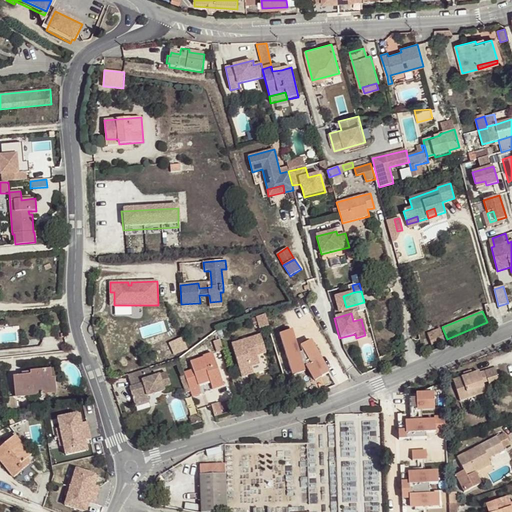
[(269,326),(265,315),(257,318),(260,329),(269,326)]
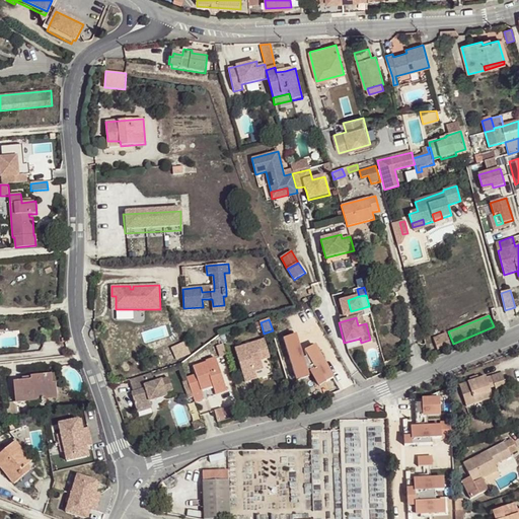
[(437,350),(451,345),(446,332),(433,338),(437,350)]
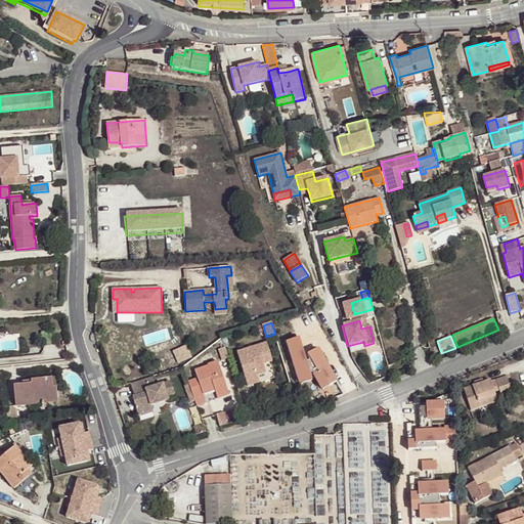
[(236,352),(247,382),(259,378),(258,374),(257,370),(265,367),(263,363),(272,360),(267,342),(236,352)]
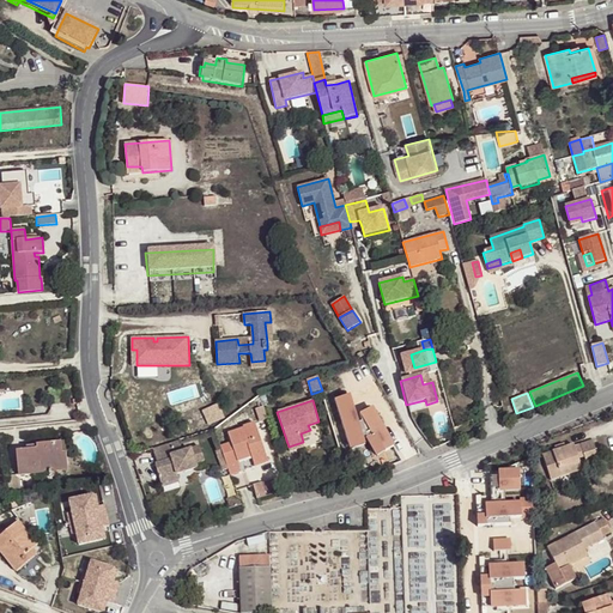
[(212,425),(228,418),(222,404),(205,411),(212,425)]
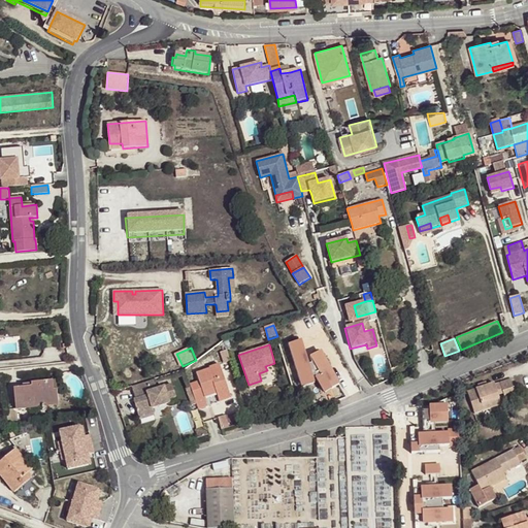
[(197,403),(198,408),(208,405),(205,394),(216,390),(219,398),(231,395),(220,364),(210,367),(210,369),(197,373),(199,381),(191,384),(197,403)]
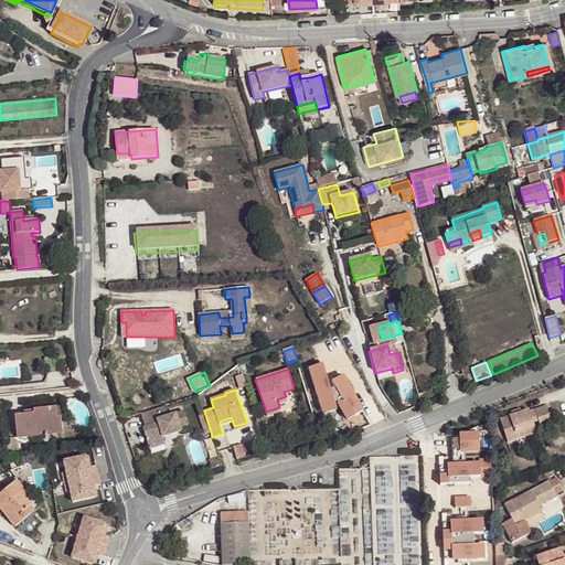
[(500,419),(508,443),(536,433),(533,423),(539,420),(541,428),(553,424),(547,405),(529,412),(528,409),(521,412),(512,415),(500,419)]
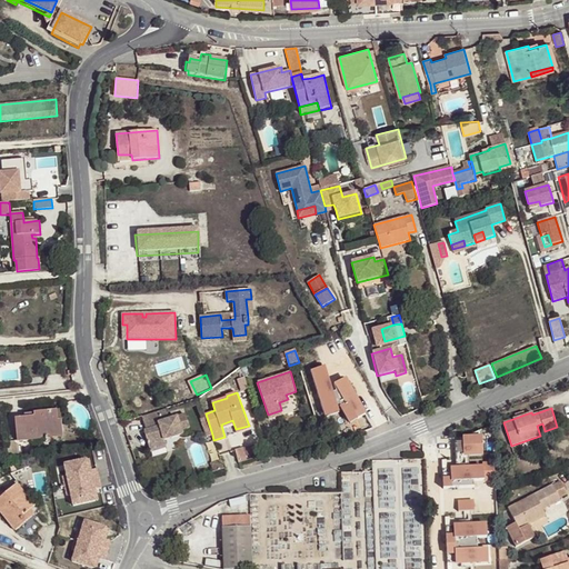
[(169,419),(167,409),(142,417),(146,430),(145,430),(150,451),(165,447),(163,441),(183,435),(182,431),(190,429),(185,413),(169,419)]
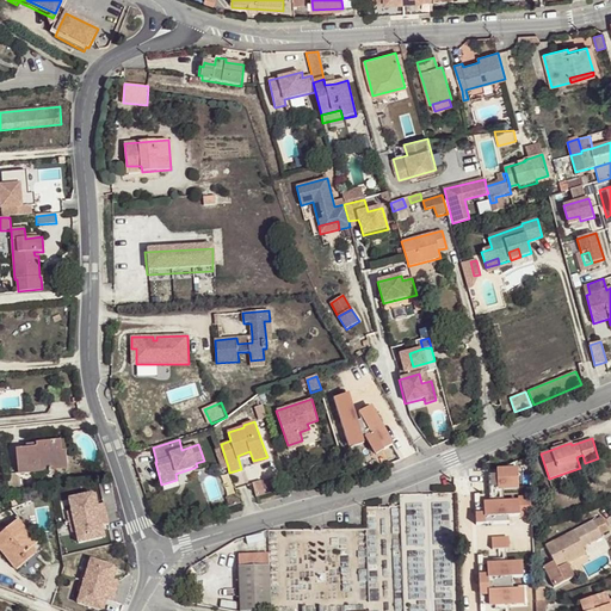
[(26,450),(17,451),(19,474),(67,470),(65,452),(61,454),(61,446),(26,450)]
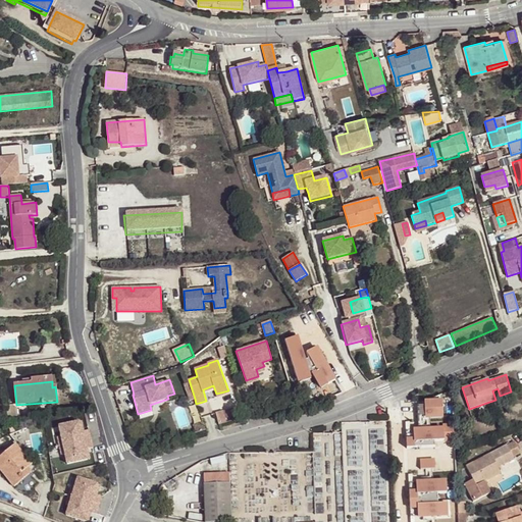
[(190,401),(195,399),(189,382),(184,384),(190,401)]
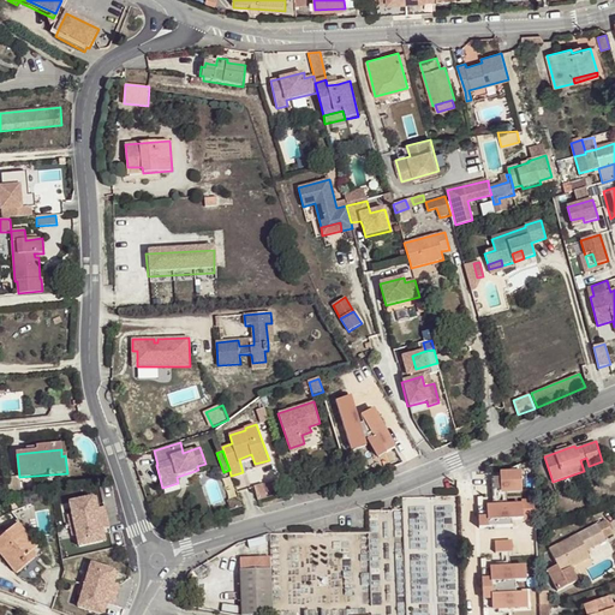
[(509,471),(512,494),(532,493),(531,470),(509,471)]
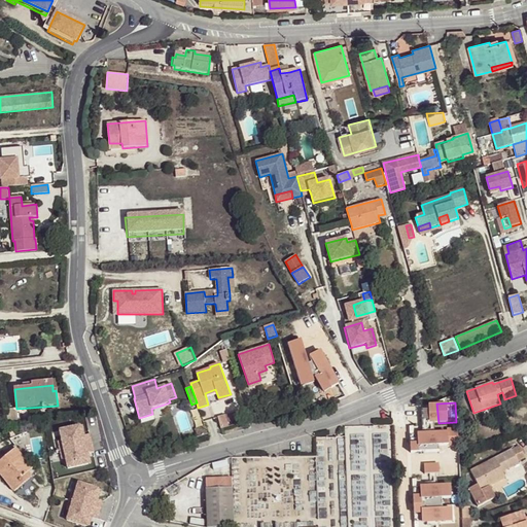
[(424,423),(436,422),(435,403),(422,405),(424,423)]
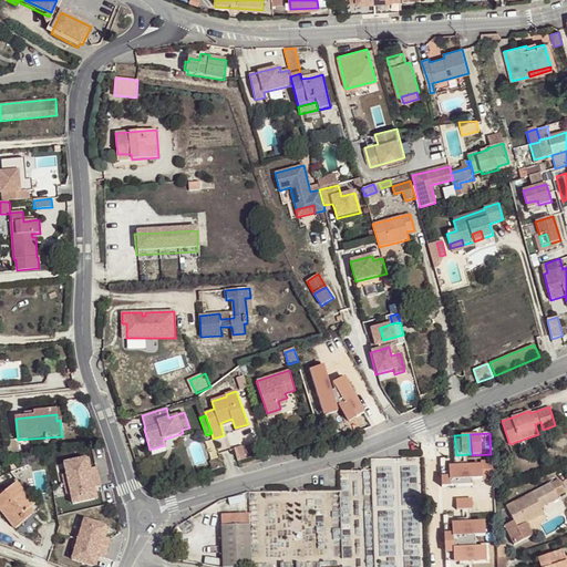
[(237,451),(239,460),(249,457),(247,447),(237,451)]
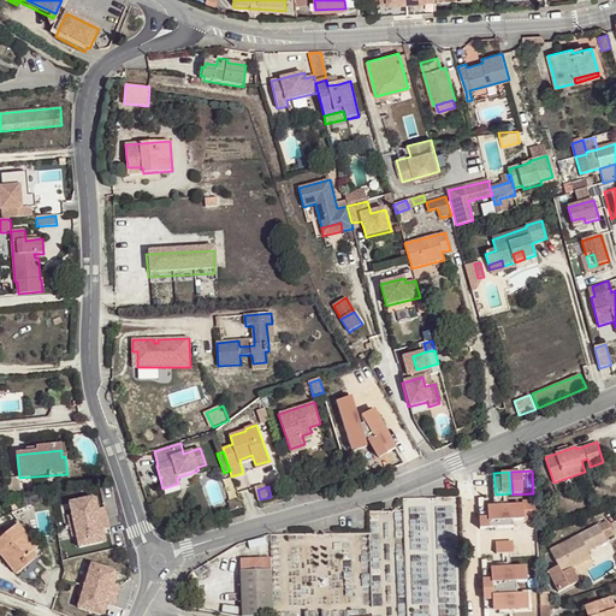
[(460,615),(455,497),(407,498),(407,509),(372,510),(373,540),(406,539),(408,614),(408,615),(460,615)]
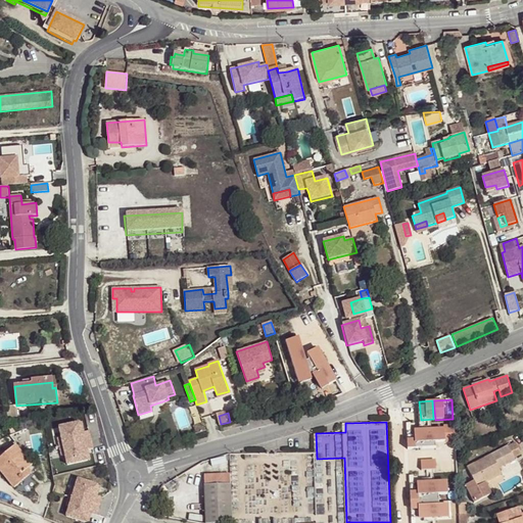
[(59,447),(91,440),(89,431),(84,432),(81,433),(79,423),(59,428),(61,437),(57,438),(59,447)]
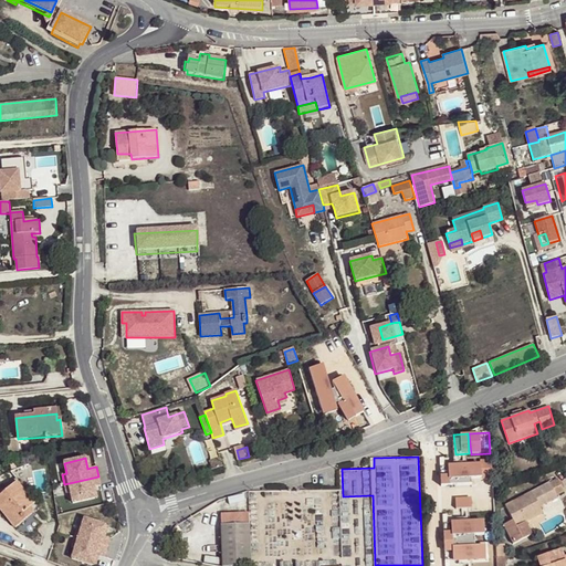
[(490,461),(457,464),(459,483),(491,481),(490,461)]
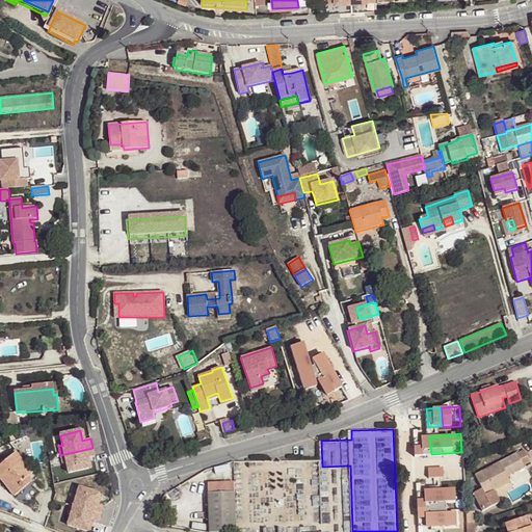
[(415,439),(417,457),(430,455),(428,436),(415,439)]
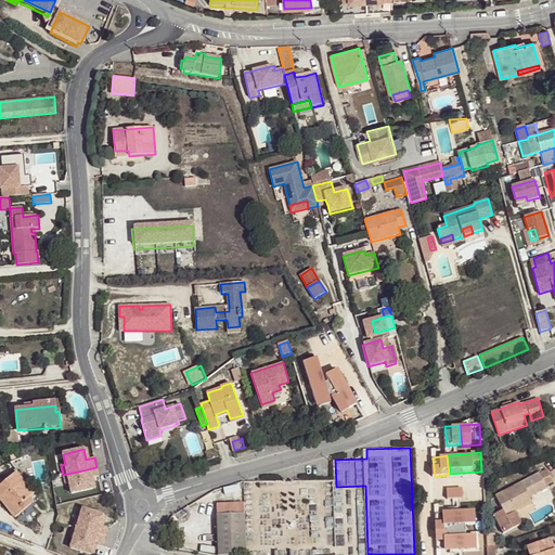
[(99,477),(97,467),(63,475),(65,485),(69,483),(72,493),(92,489),(90,478),(93,478),(99,477)]
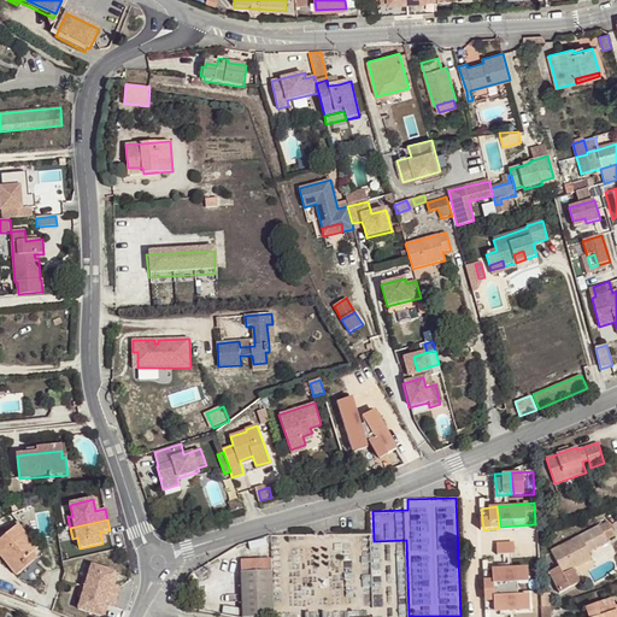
[(592,558),(588,552),(607,542),(606,540),(615,535),(607,522),(551,551),(559,568),(548,573),(559,593),(580,582),(573,569),(592,558)]
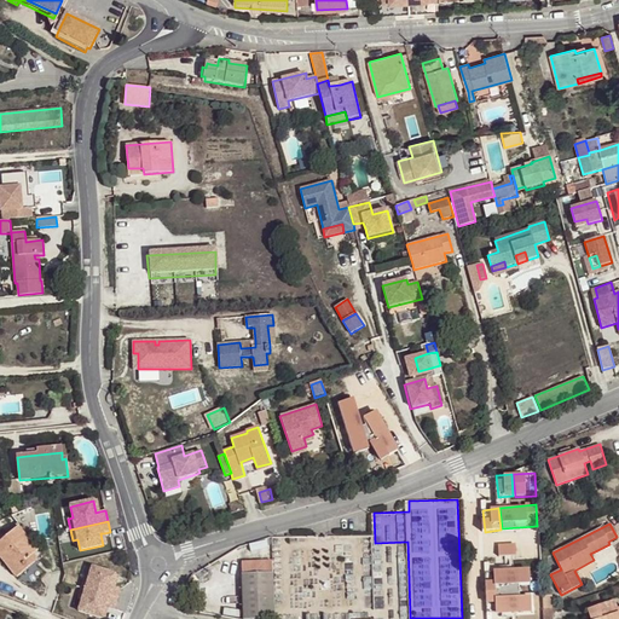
[(33,539),(21,525),(17,527),(29,542),(33,539)]
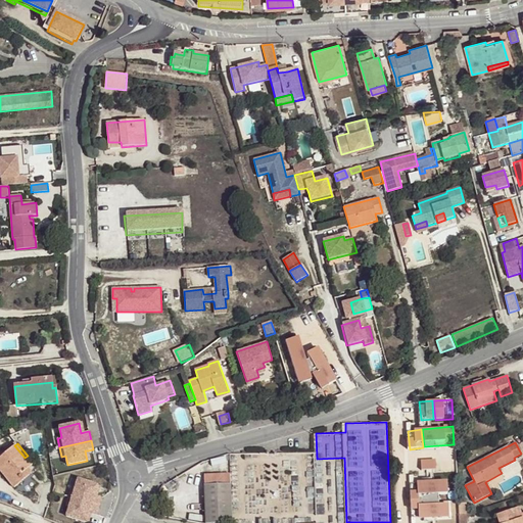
[(35,471),(25,458),(14,445),(0,458),(0,470),(14,488),(20,483),(32,493),(35,490),(36,489),(39,484),(30,476),(35,471)]
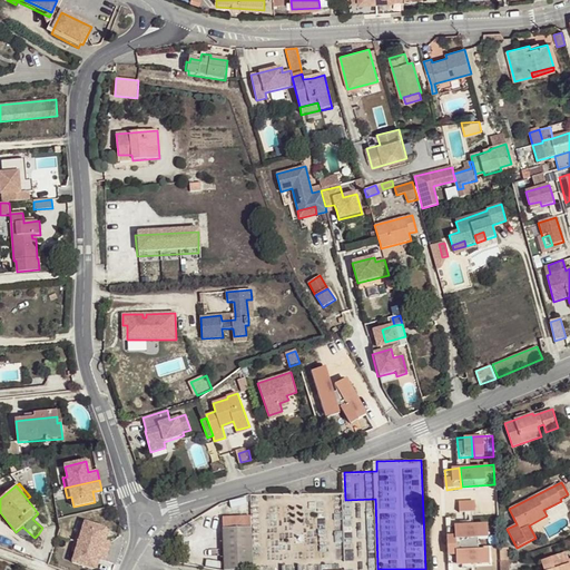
[(463,512),(482,512),(481,501),(463,501),(463,512)]
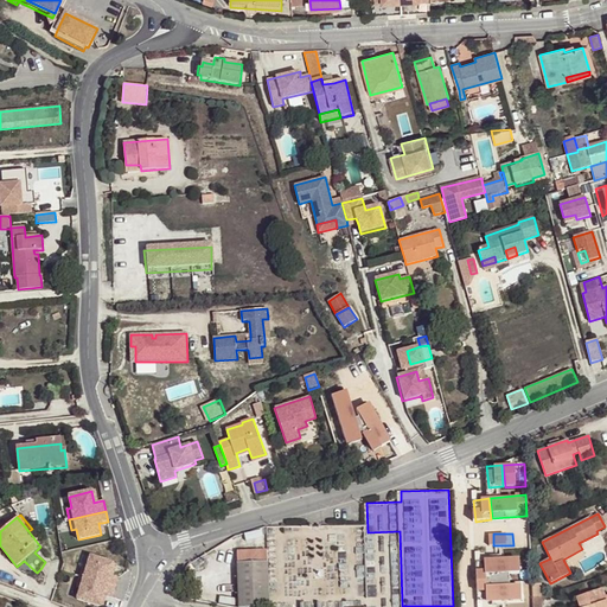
[(238,606),(242,606),(269,606),(267,550),(237,551),(238,606)]
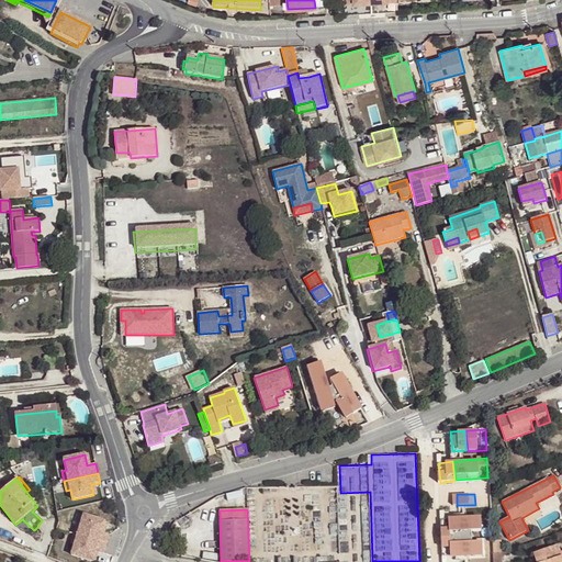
[(74,535),(107,544),(109,535),(104,534),(101,532),(104,523),(83,515),(80,526),(76,525),(74,535)]
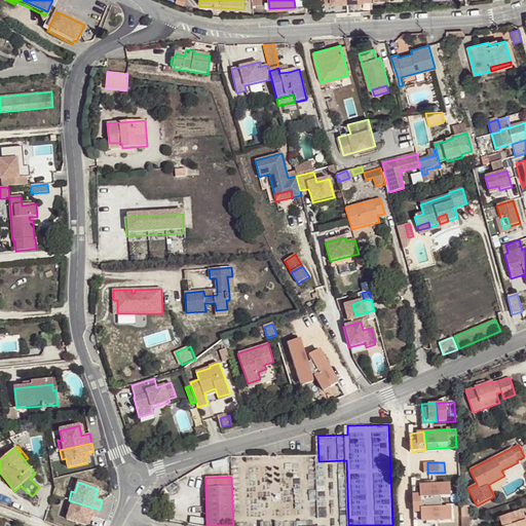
[(420,510),(448,508),(447,497),(458,497),(458,482),(426,484),(426,495),(419,496),(420,510)]
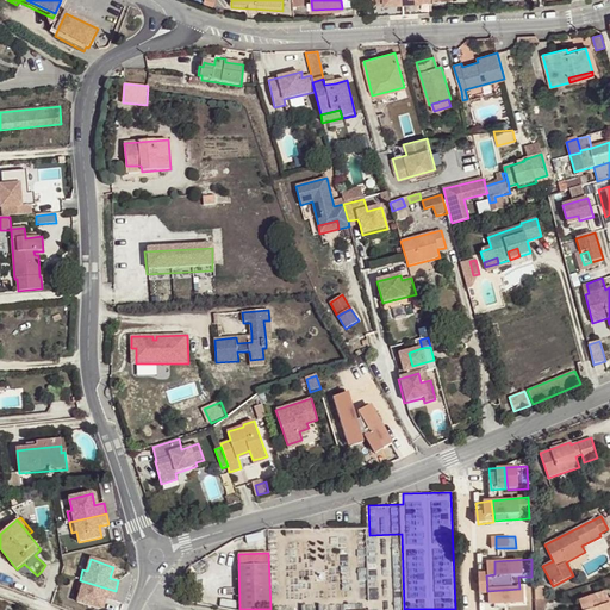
[(112,601),(116,591),(80,580),(76,590),(81,591),(78,603),(100,609),(104,598),(106,599),(112,601)]
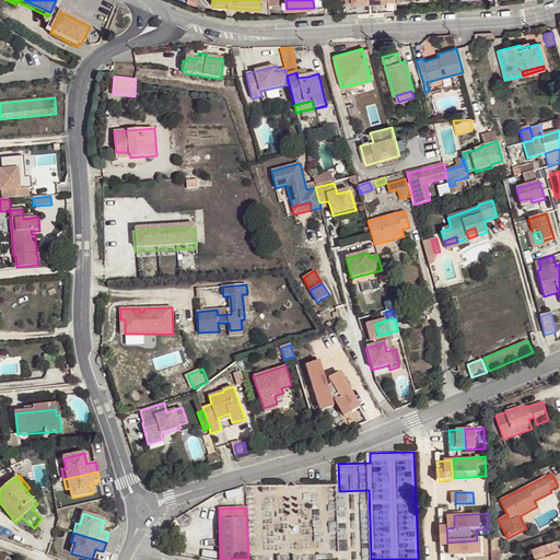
[(489,539),(455,539),(455,556),(489,556),(489,539)]
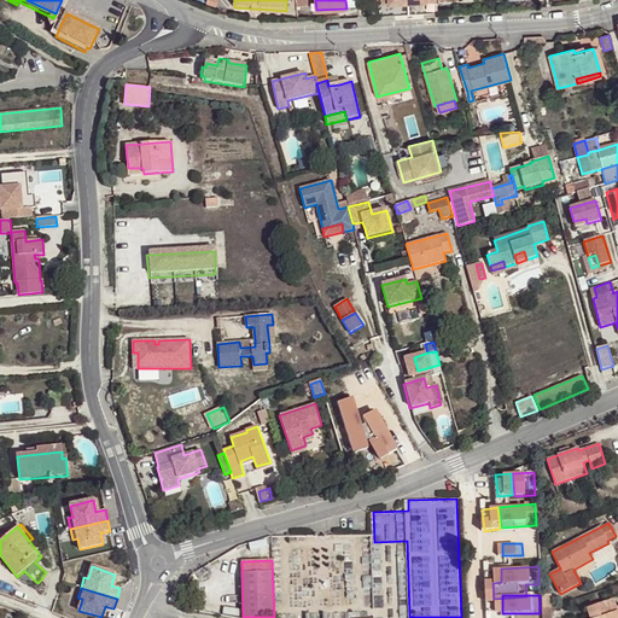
[(542,607),(552,607),(551,595),(541,595),(542,607)]
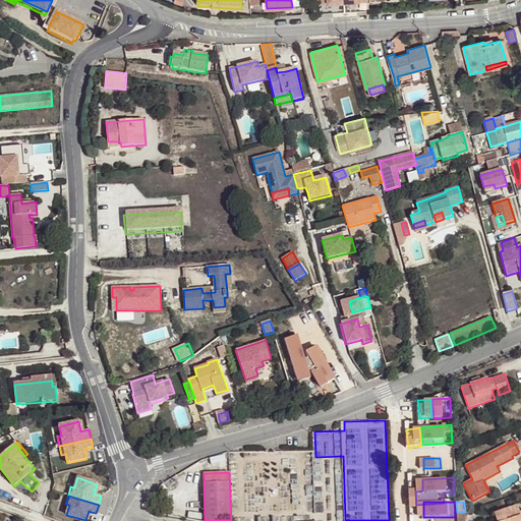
[(153,512),(171,515),(173,509),(155,505),(153,512)]
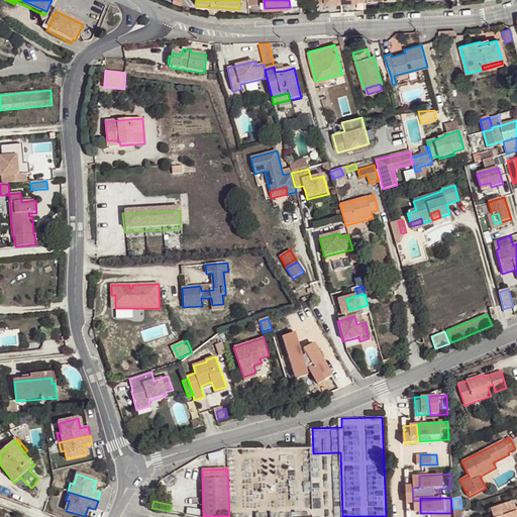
[(516,516),(516,508),(516,509),(513,502),(491,510),(493,516),(516,516)]
